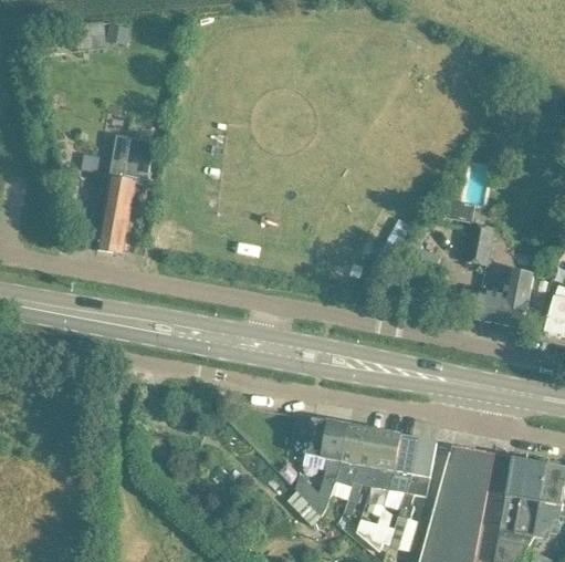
[(103,21),(74,24),(76,49),(105,45),(103,21)]
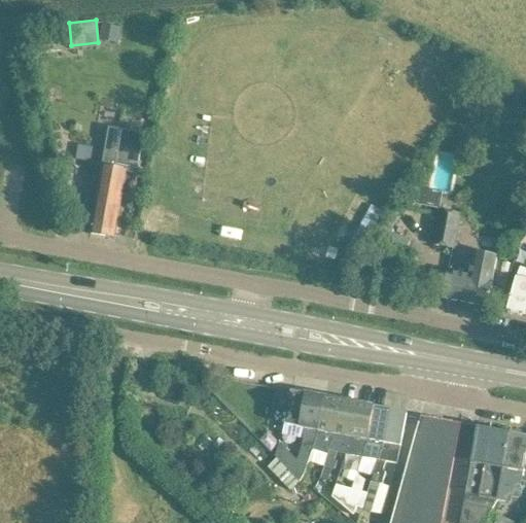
[(90,224),(89,231),(113,235),(114,230),(116,214),(126,168),(136,170),(143,131),(108,125),(101,163),(95,162),(93,173),(91,187),(97,188),(90,224)]
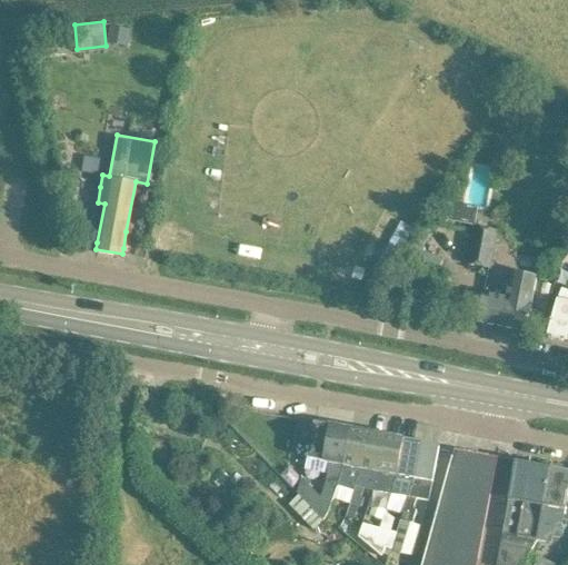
[(97,175),(99,158),(82,156),(80,171),(97,175)]
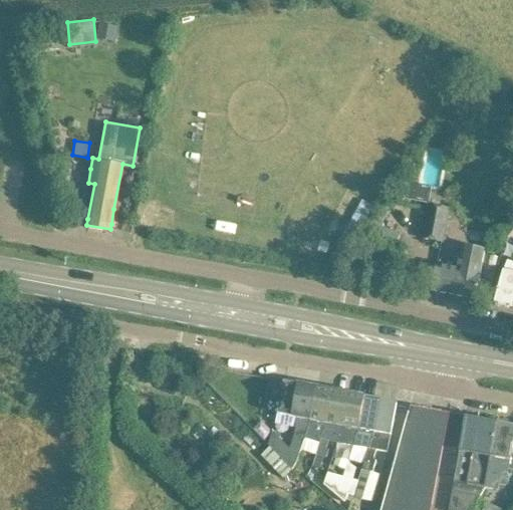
[(447,206),(429,202),(422,236),(440,240),(447,206)]
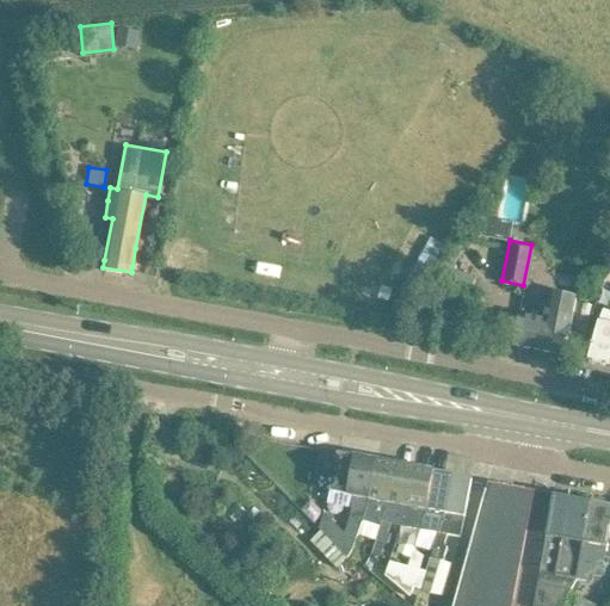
[(565,350),(568,328),(575,292),(549,288),(543,317),(518,313),(512,341),(564,352),(565,350)]
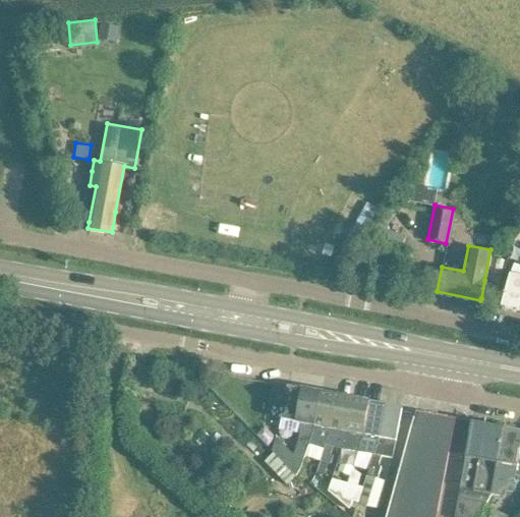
[(519,307),(519,306),(519,263),(519,264),(513,261),(509,272),(500,304),(519,308),(519,307)]
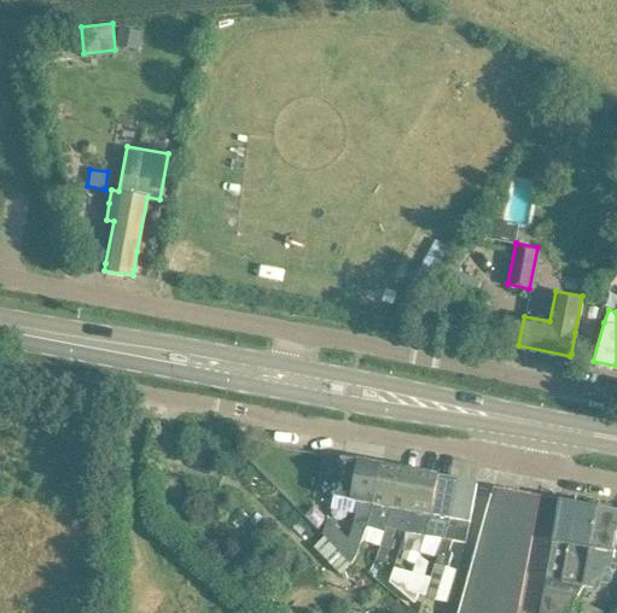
[(575,332),(571,354),(585,356),(591,336),(575,332)]
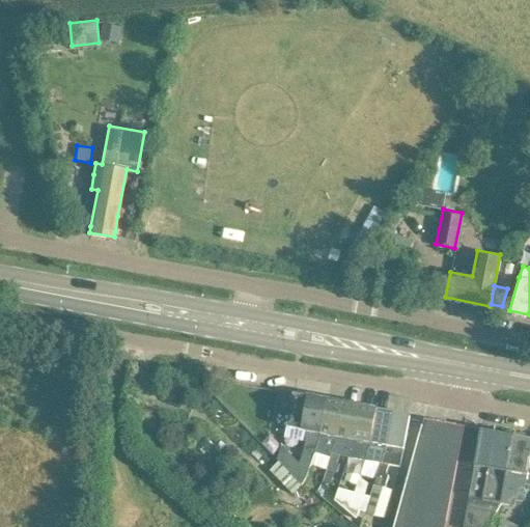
[(319,432),(326,397),(293,391),(285,424),(306,428),(304,445),(299,462),(282,444),(279,459),(301,482),(306,474),(313,450),(319,432)]
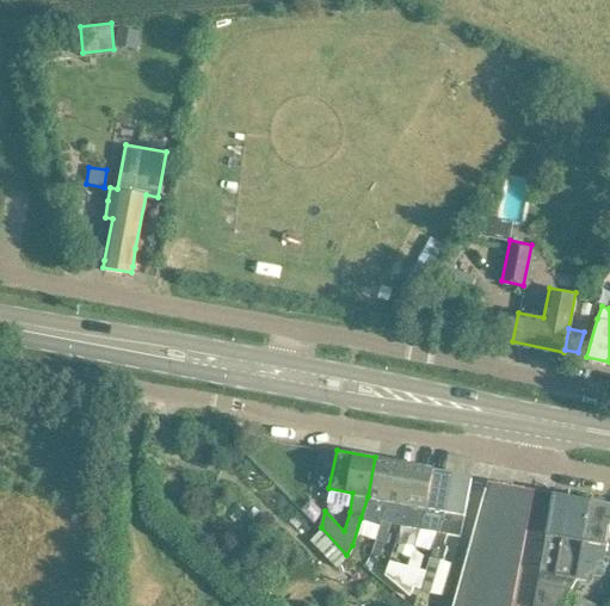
[(387,500),(394,461),(375,457),(368,496),(361,518),(379,523),(387,500)]
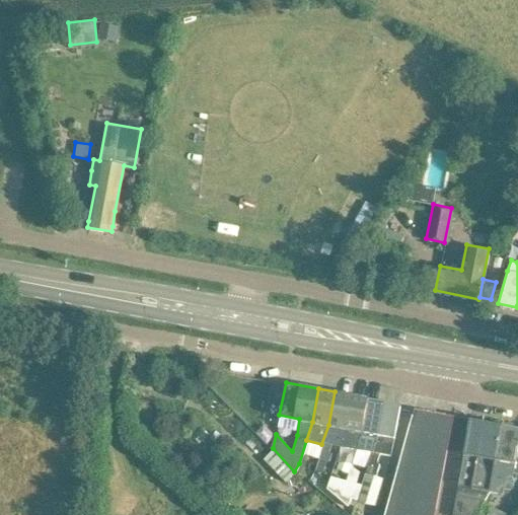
[(339,445),(345,428),(351,394),(335,391),(328,425),(321,444),(320,448),(327,450),(330,443),(339,445)]
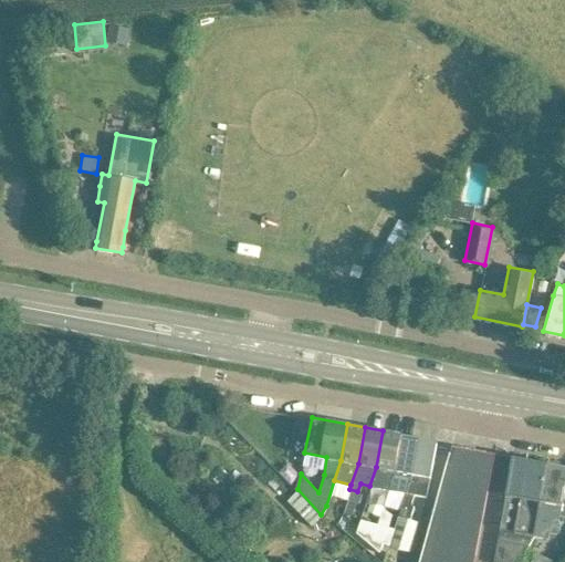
[(394,470),(400,434),(383,430),(376,467),(369,486),(388,488),(394,470)]
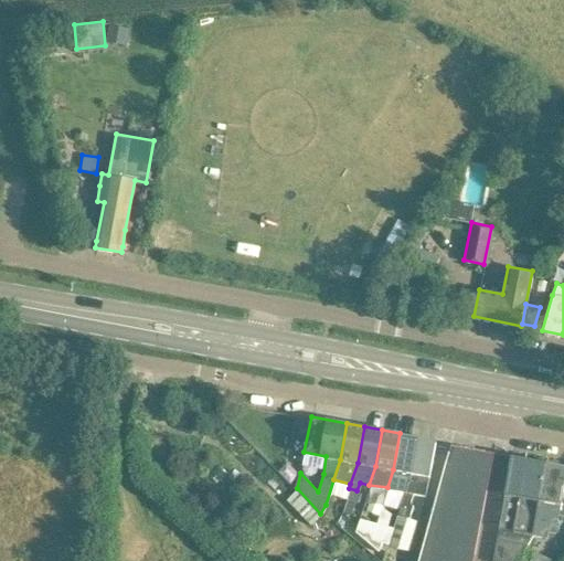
[(411,473),(417,436),(400,433),(393,469),(387,487),(404,490),(411,473)]
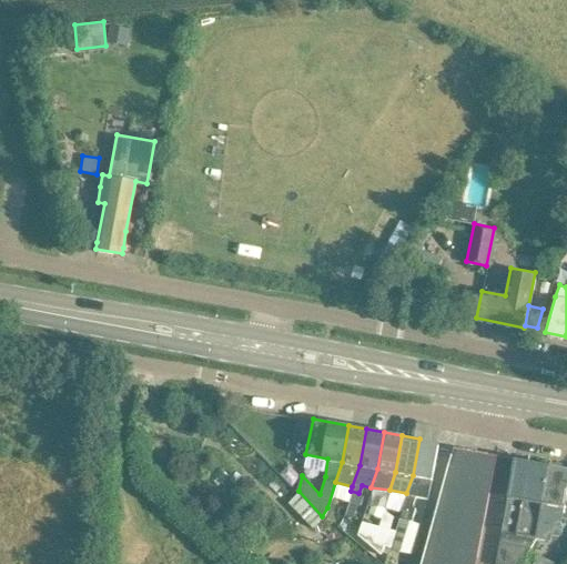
[(434,464),(437,442),(419,439),(413,475),(406,493),(398,520),(409,523),(415,506),(412,505),(415,494),(426,496),(434,464)]
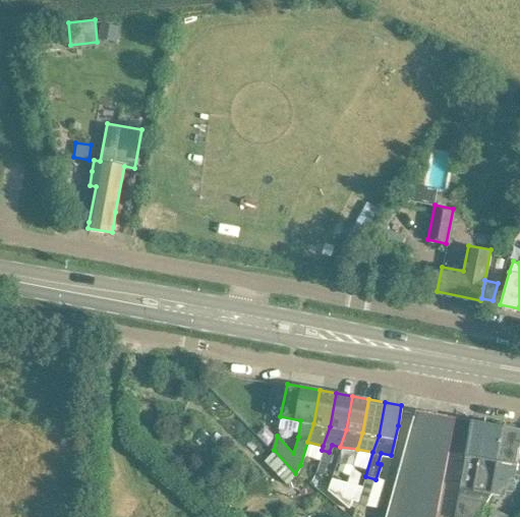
[(384,516),(435,516),(454,416),(414,409),(384,516)]
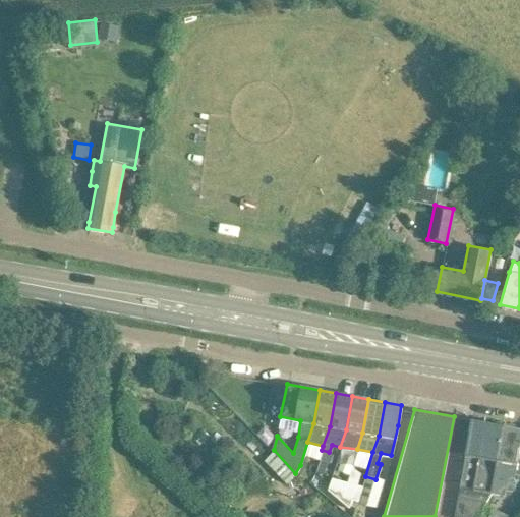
[(494,476),(502,425),(470,419),(453,516),(459,516),(475,516),(490,491),(494,476)]
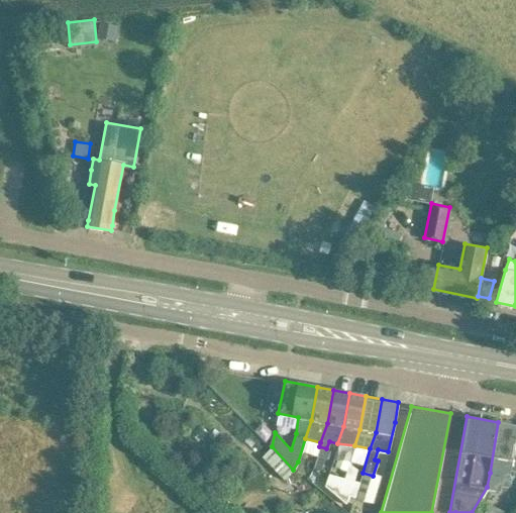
[(515,469),(515,453),(513,453),(515,436),(515,425),(498,422),(490,473),(487,487),(500,489),(501,484),(507,485),(510,468),(515,469)]
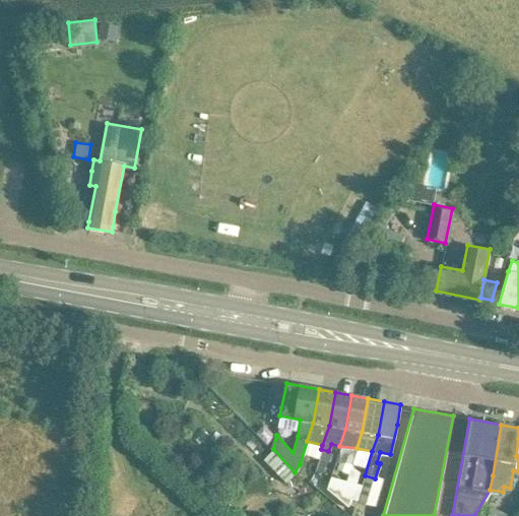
[(273,449),(264,458),(282,477),(286,481),(295,472),(273,449)]
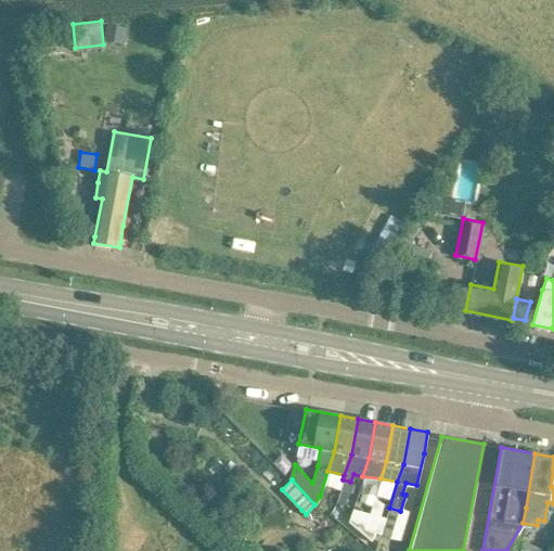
[(353,483),(350,482),(343,479),(340,487),(336,501),(345,504),(349,490),(351,491),(353,483)]
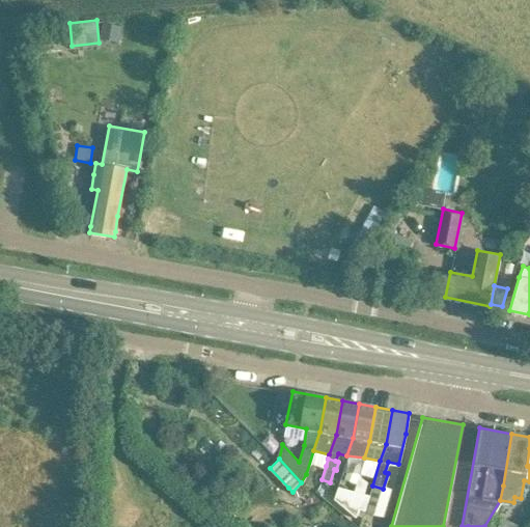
[(309,490),(314,498),(319,486),(306,477),(301,483),(309,490)]
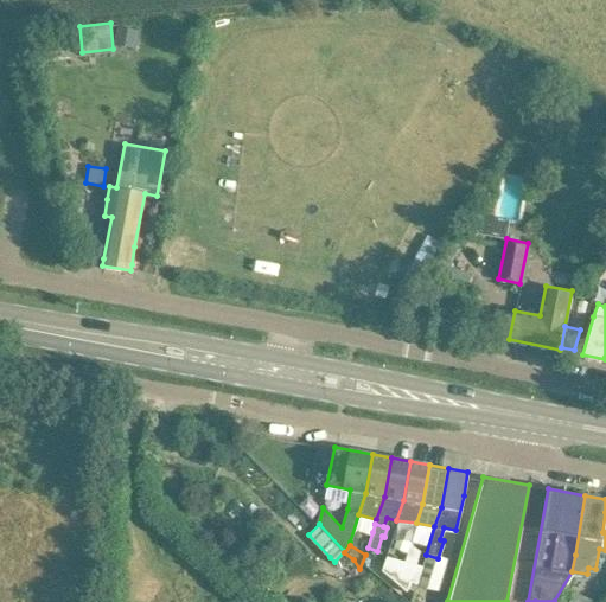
[(426,555),(422,565),(416,582),(438,590),(446,562),(438,558),(426,555)]
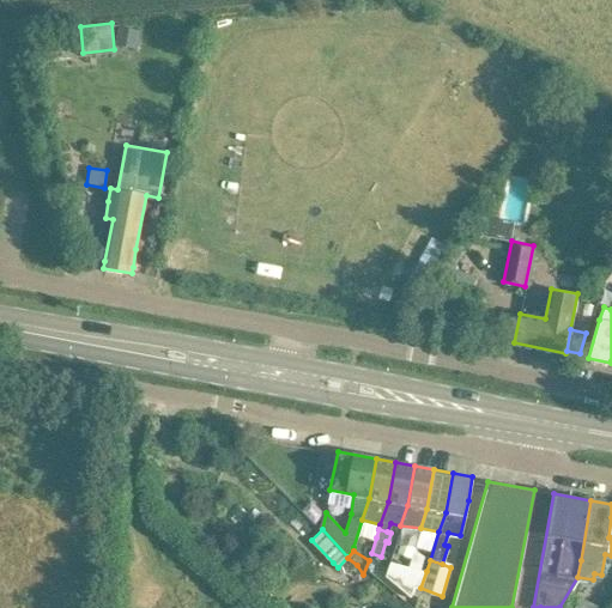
[(389,561),(385,576),(401,589),(408,566),(391,561),(389,561)]
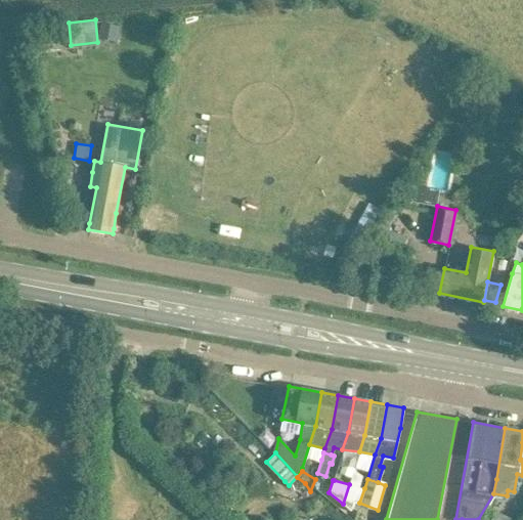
[(349,484),(343,504),(350,510),(354,503),(358,505),(359,503),(364,488),(349,484)]
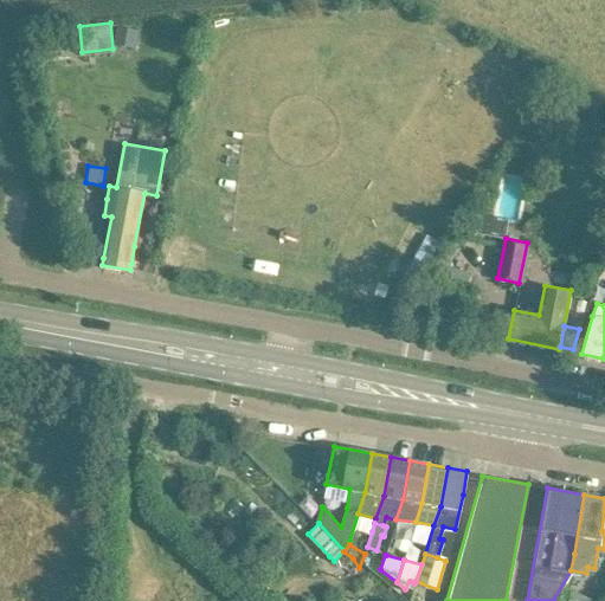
[(599,600),(572,588),(565,600),(599,600)]
